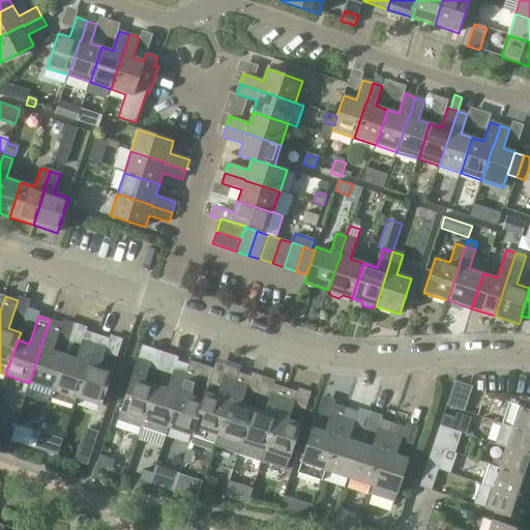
[(29,383),(53,390),(64,355),(53,351),(62,324),(50,320),(29,383)]
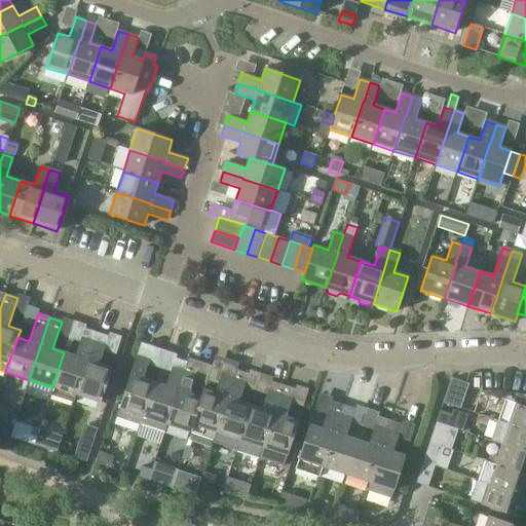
[(50,396),(73,403),(96,333),(84,329),(76,357),(64,352),(52,387),(53,387),(50,396)]
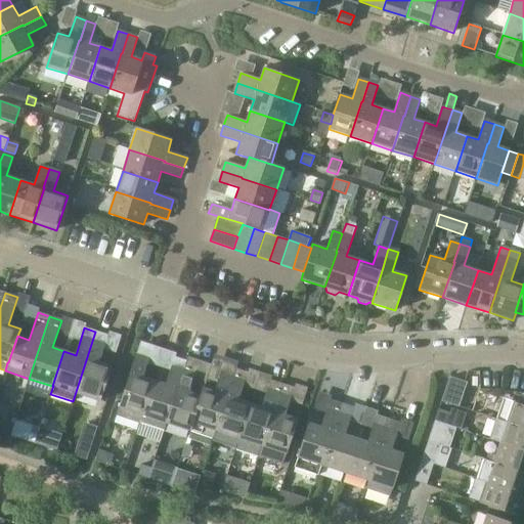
[(95,332),(73,401),(74,402),(77,394),(99,401),(111,366),(99,362),(107,336),(95,332)]
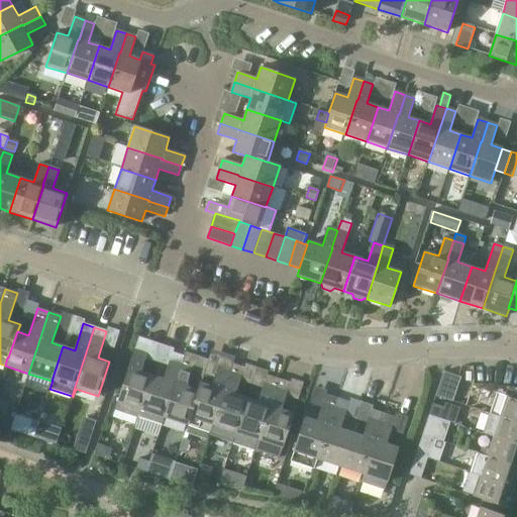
[(114,410),(138,418),(152,376),(140,372),(149,345),(137,341),(114,410)]
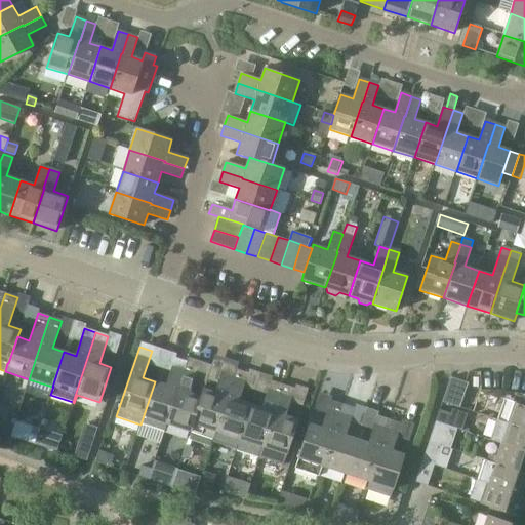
[(166,423),(167,425),(187,362),(175,358),(166,386),(155,381),(140,425),(163,432),(166,423)]
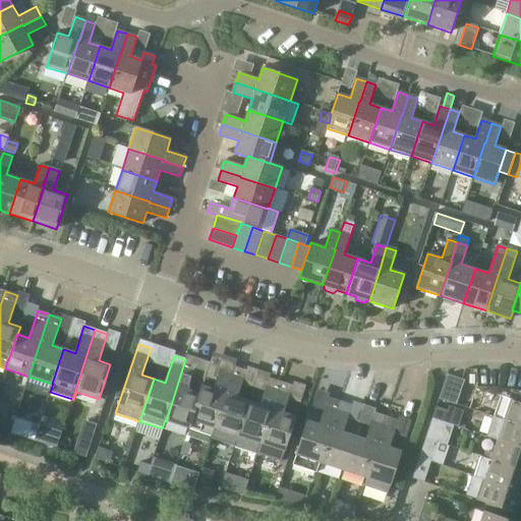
[(166,421),(189,428),(191,421),(191,420),(199,394),(188,390),(197,363),(185,359),(166,421)]
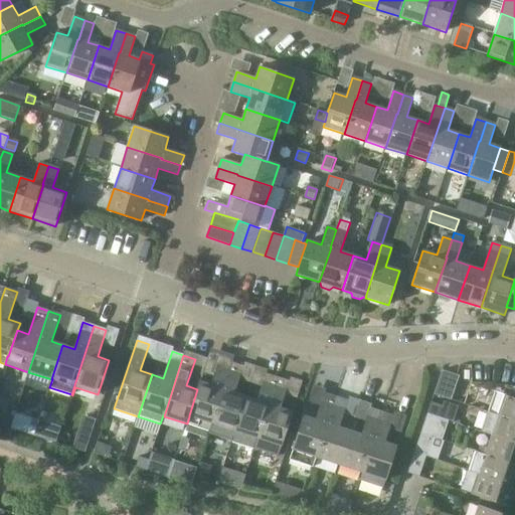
[(209,432),(212,423),(231,362),(220,359),(211,385),(199,381),(197,389),(189,415),(189,416),(187,423),(209,432)]
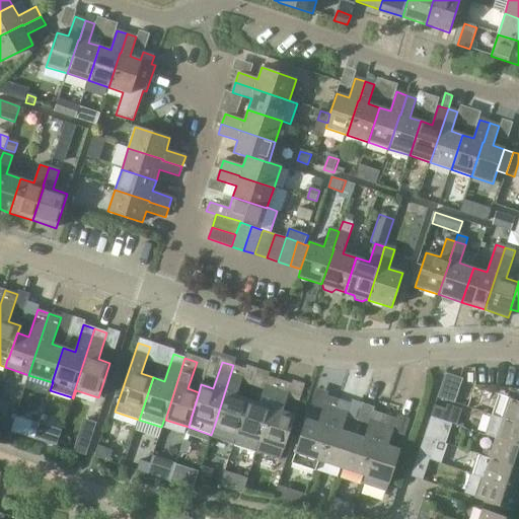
[(214,427),(236,434),(247,399),(236,395),(245,369),(233,365),(214,427)]
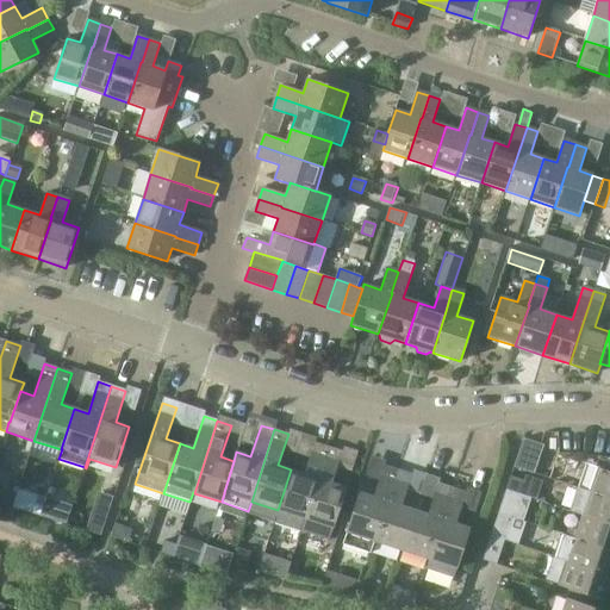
[(514,467),(534,473),(543,446),(523,439),(514,467)]
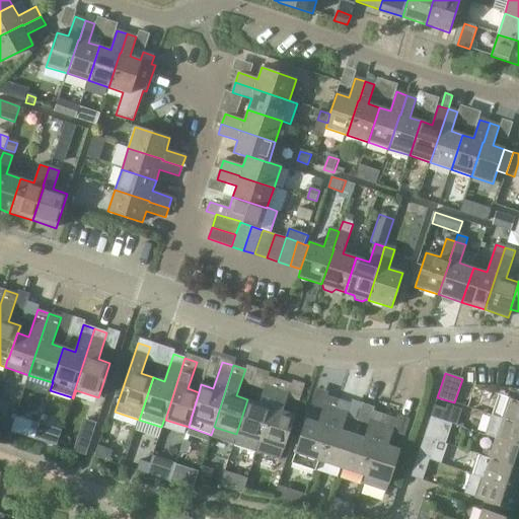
[(247,399),(236,434),(233,444),(256,451),(280,380),(269,376),(260,403),(247,399)]
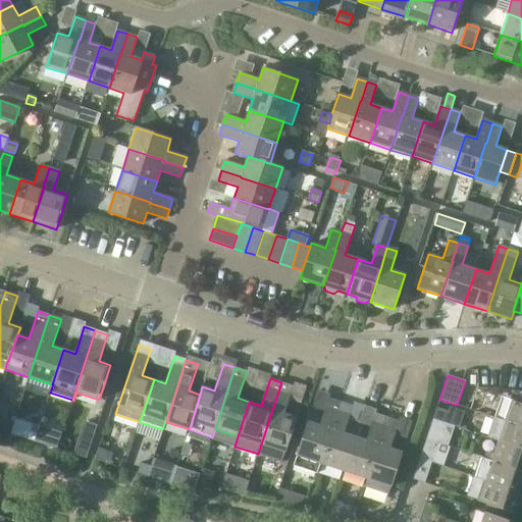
[(281,382),(258,454),(281,462),(297,417),(284,413),(293,386),(281,382)]
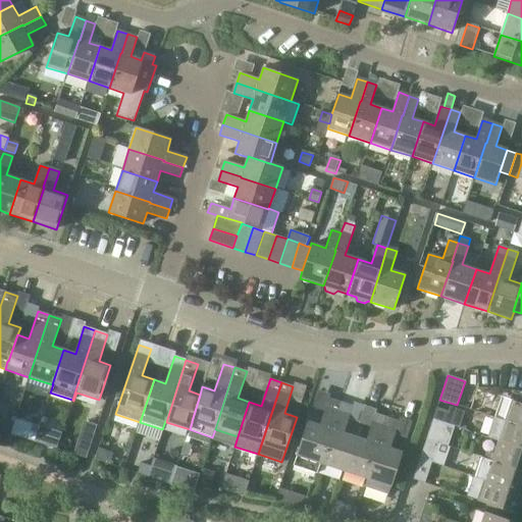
[(317,473),(320,464),(341,402),(329,399),(320,425),(308,421),(294,465),(317,473)]
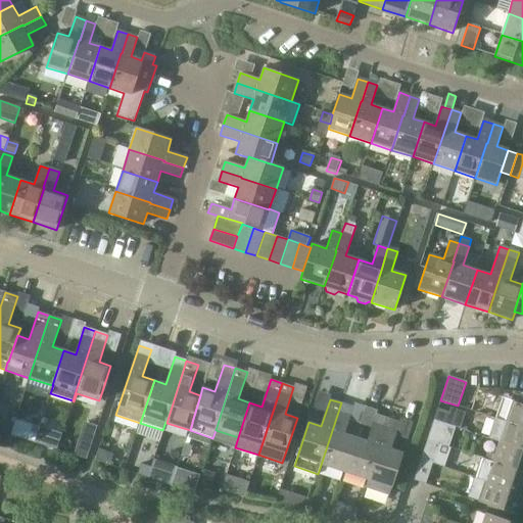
[(522,405),(513,401),(506,422),(522,427),(522,405)]
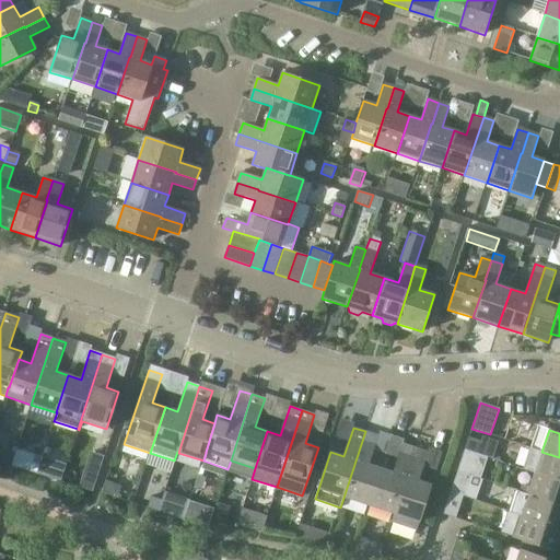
[(343,498),(369,505),(381,468),(369,465),(377,435),(365,431),(343,498)]
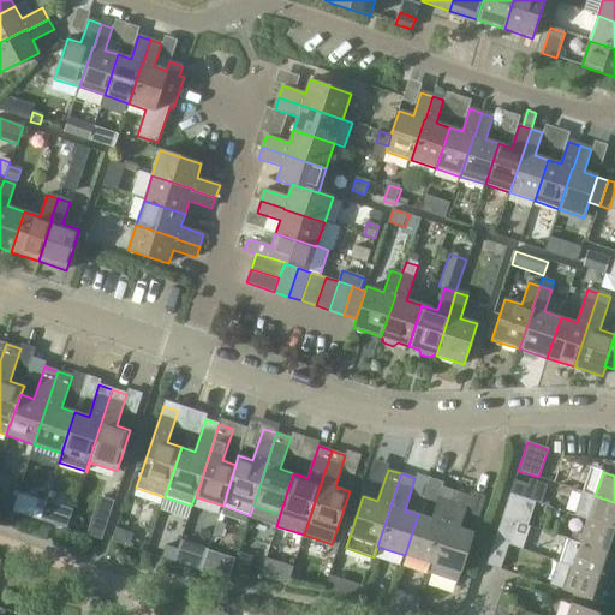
[(511,494),(536,502),(541,505),(548,485),(530,479),(529,485),(515,481),(511,494)]
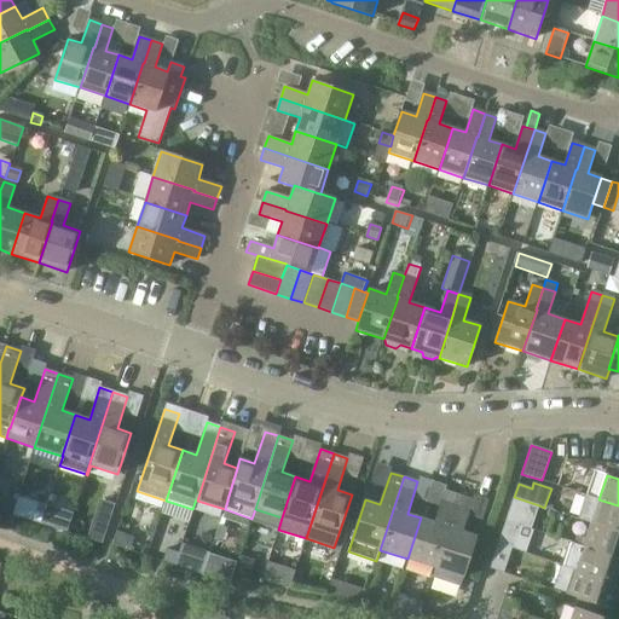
[(408,559),(435,568),(458,495),(445,490),(435,522),(421,518),(408,559)]
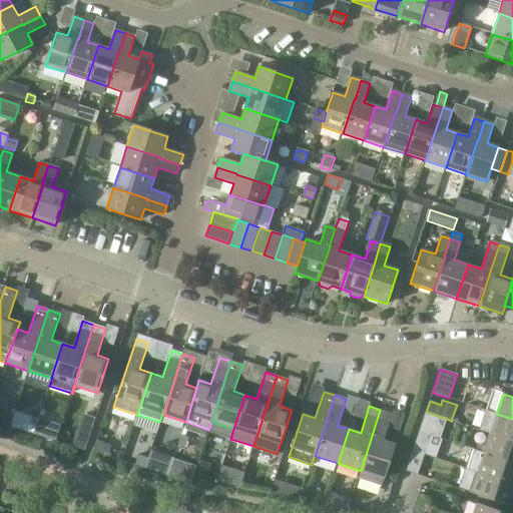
[(380,410),(361,471),(384,479),(395,444),(383,441),(392,414),(380,410)]
